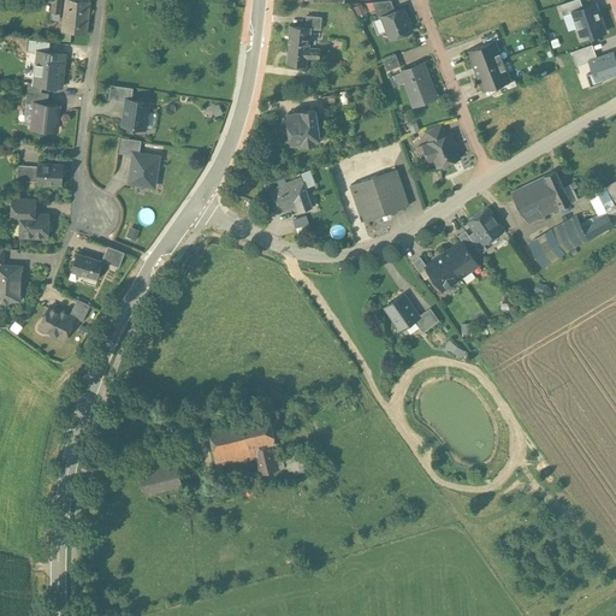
[(61,0),(49,0),(49,3),(53,3),(52,12),(60,13),(61,0)]
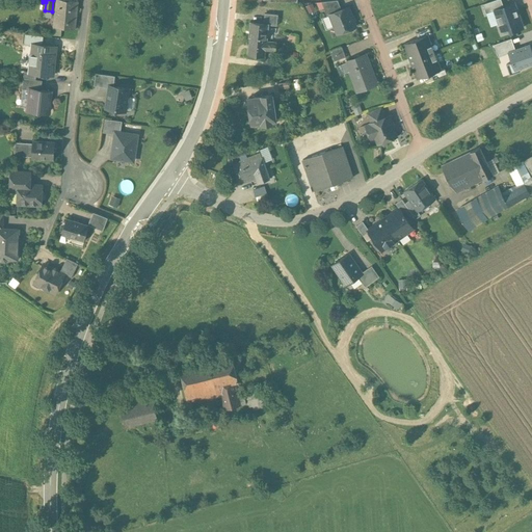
[(78,1),(70,0),(56,0),(53,26),(75,29),(78,1)]
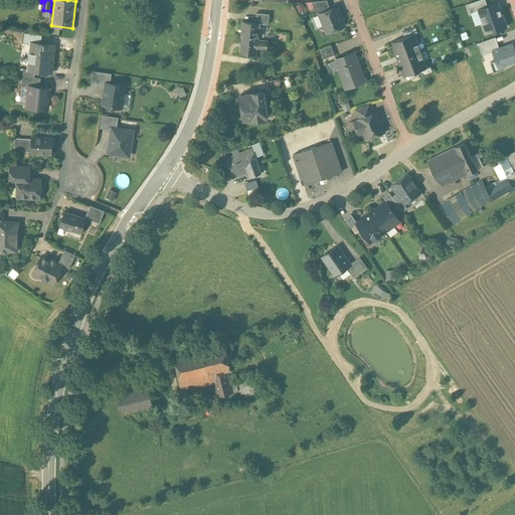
[(327,0),(311,2),(317,16),(320,14),(319,14),(331,9),(327,0)]
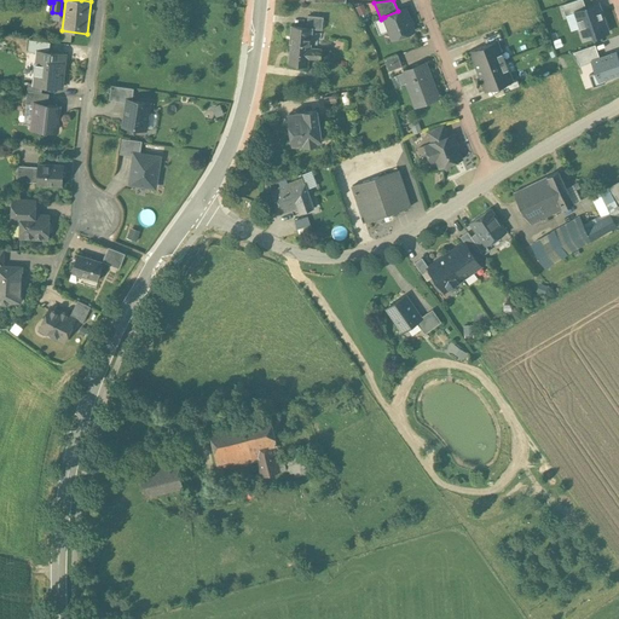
[(583,0),(576,0),(562,5),(566,16),(574,12),(583,38),(591,34),(593,39),(609,34),(600,3),(585,7),(583,0)]
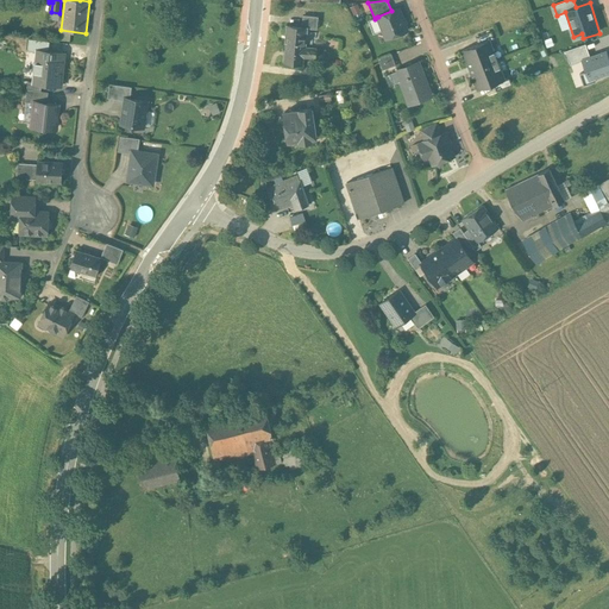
[(391,11),(377,17),(378,17),(387,38),(407,31),(399,8),(391,11)]
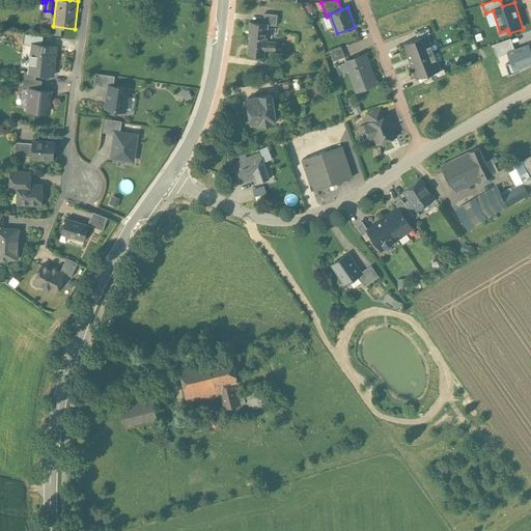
[(278,15),(264,14),(263,24),(269,24),(269,25),(276,26),(278,15)]
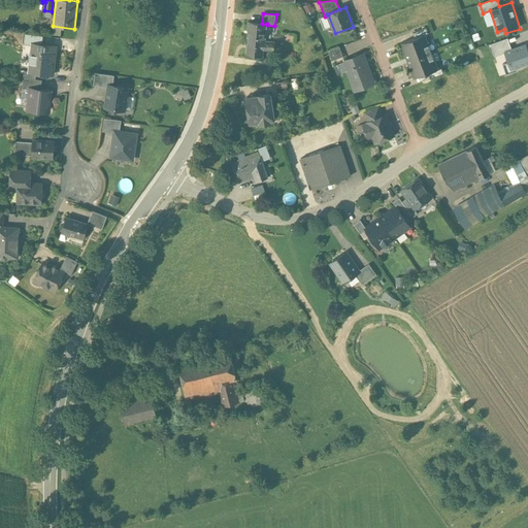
[(248,37),(265,39),(267,25),(267,24),(262,24),(249,22),(246,37),(248,37)]
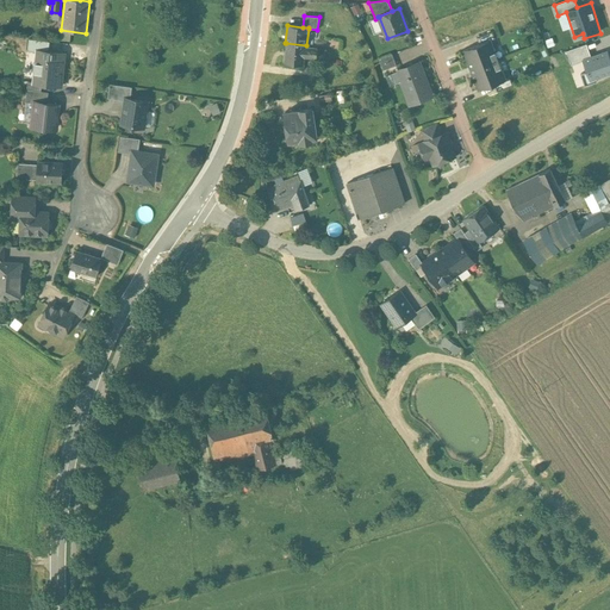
[(492,31),(477,38),(479,44),(490,41),(496,38),(492,31)]
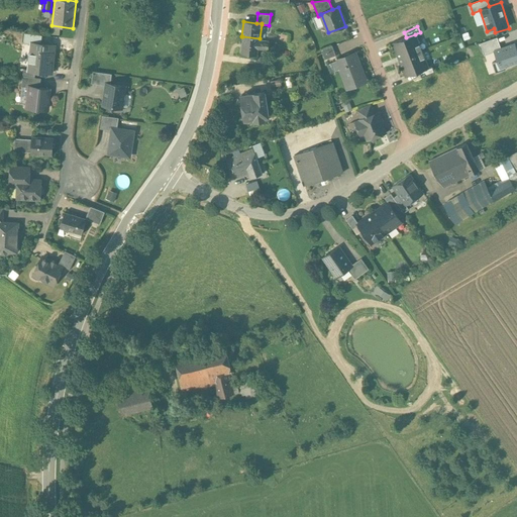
[(36,34),(23,32),(22,38),(22,39),(35,41),(36,34)]
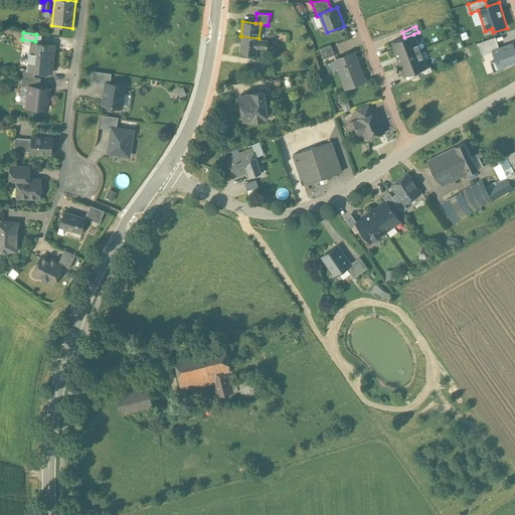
[(467,32),(461,34),(463,40),(469,38),(467,32)]
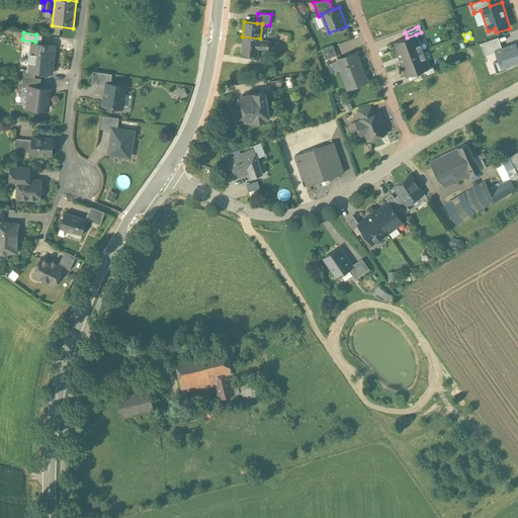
[(407,37),(394,42),(407,77),(420,72),(429,68),(416,34),(407,37)]
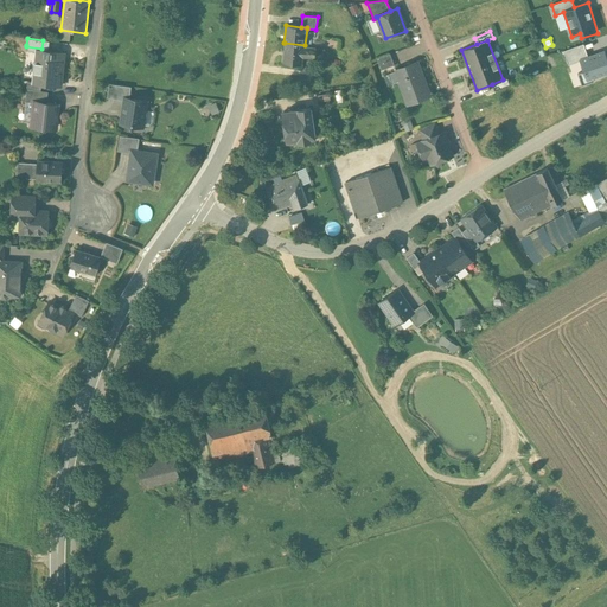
[(304,48),(305,45),(285,43),(283,63),(302,65),(302,56),(314,57),(314,49),(304,48)]
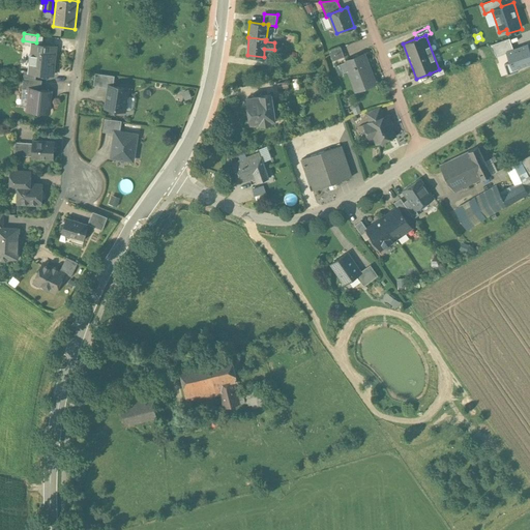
[(509,38),(492,45),(496,57),(506,53),(509,62),(504,64),(507,75),(520,70),(519,68),(529,64),(529,51),(528,43),(513,49),(509,38)]
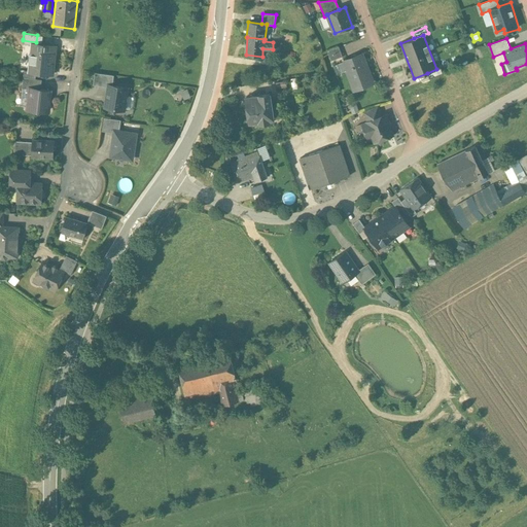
[(56,45),(34,43),(33,54),(31,54),(29,71),(29,72),(36,73),(53,74),(56,45)]
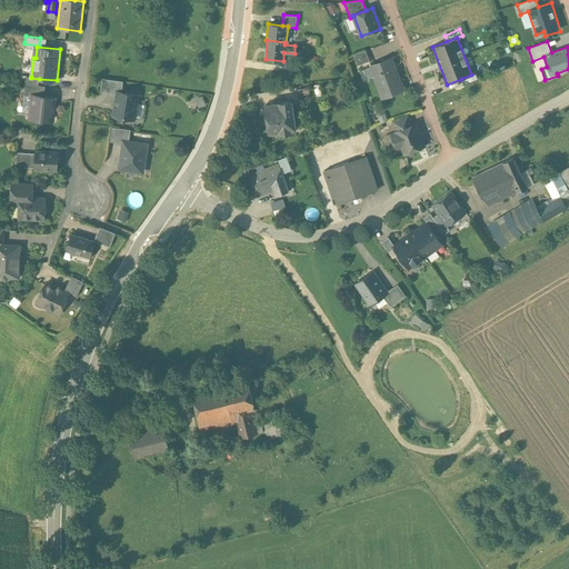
[(366,50),(353,55),(357,66),(370,61),(366,50)]
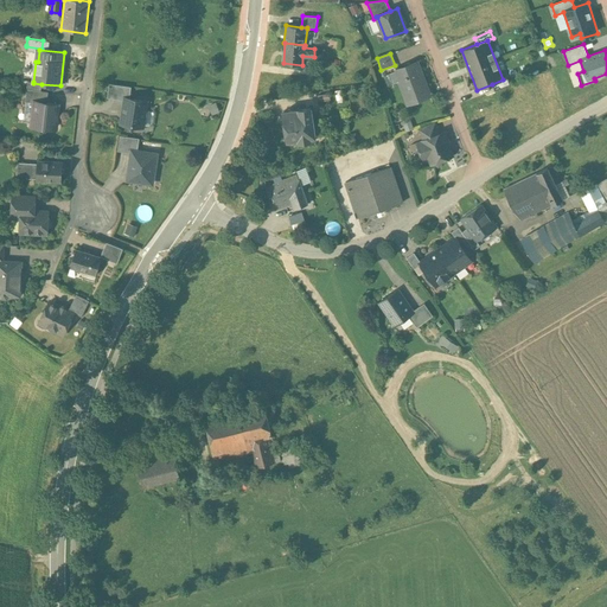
[(416,63),(390,72),(394,83),(400,81),(408,103),(429,95),(416,63)]
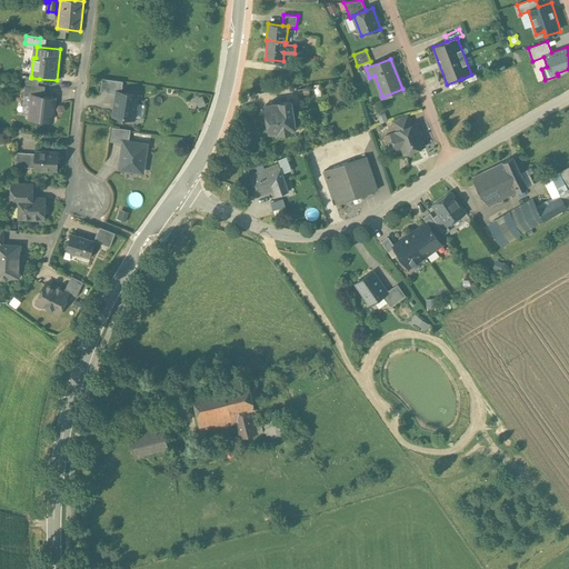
[(476,73),(471,75),(461,79),(463,85),(478,79),(476,73)]
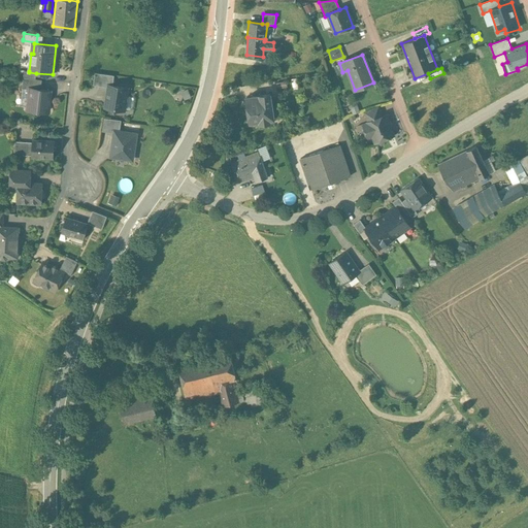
[(102,73),(95,72),(93,85),(100,86),(102,73)]
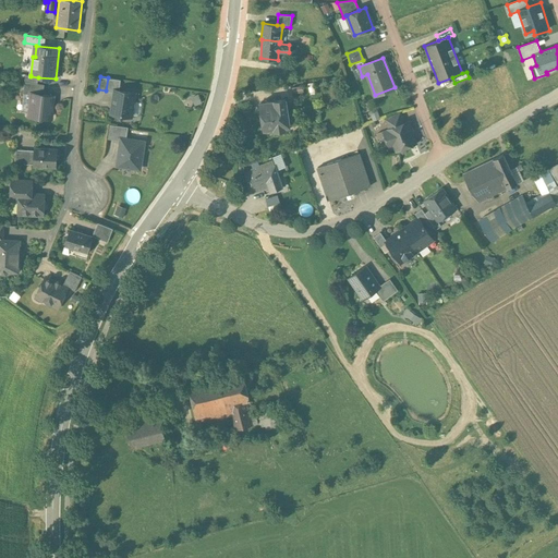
[(121,80),(108,77),(106,91),(114,92),(116,89),(119,91),(121,80)]
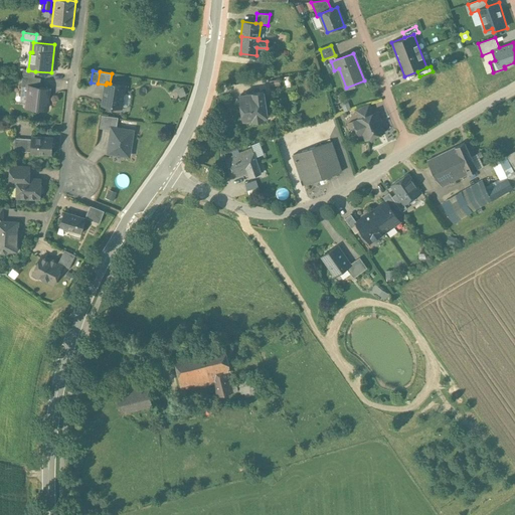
[(286,74),(273,76),(274,84),(287,82),(286,74)]
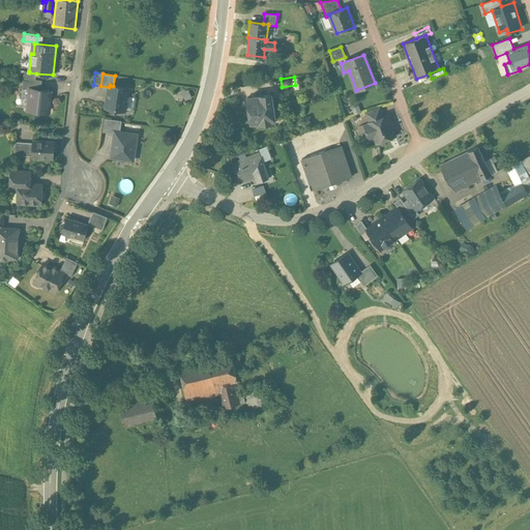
[(36,79),(24,78),(23,88),(31,89),(41,90),(42,80),(36,79)]
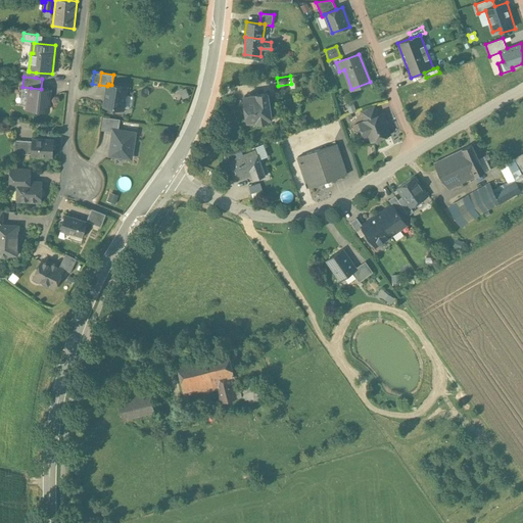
[(111,85),(108,84),(107,86),(104,106),(124,109),(127,87),(111,85)]
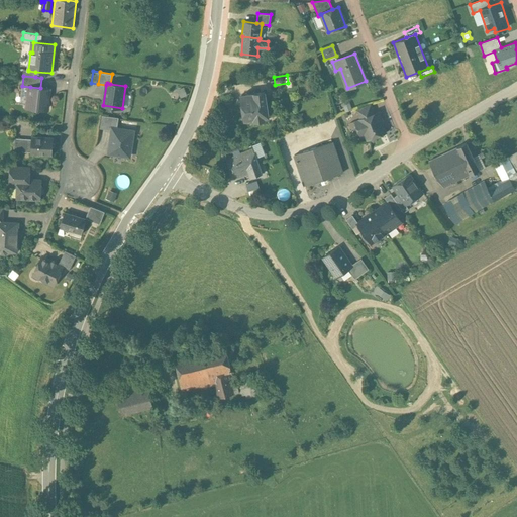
[(40,88),(30,87),(28,101),(27,102),(26,106),(28,108),(31,108),(33,107),(47,108),(49,89),(40,88)]
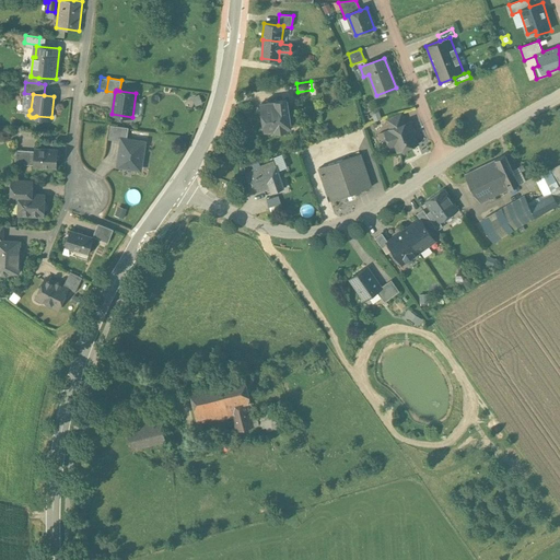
[(287,98),(261,102),(265,128),(268,127),(269,133),(278,132),(277,129),(288,127),(288,125),(296,124),(294,115),(290,116),(287,98)]
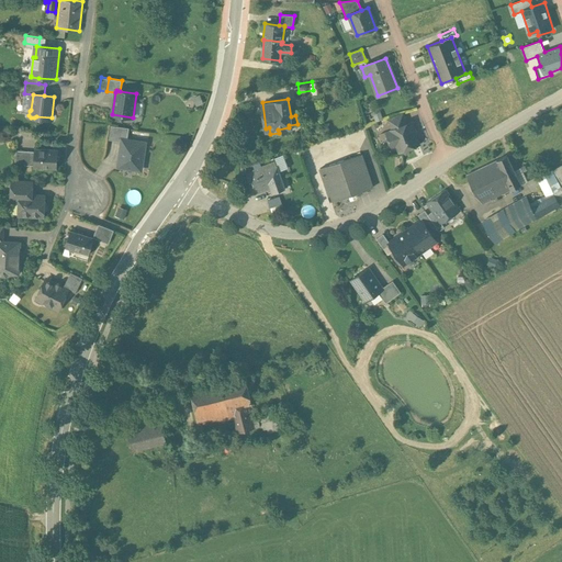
[(403,114),(389,120),(392,130),(406,124),(403,114)]
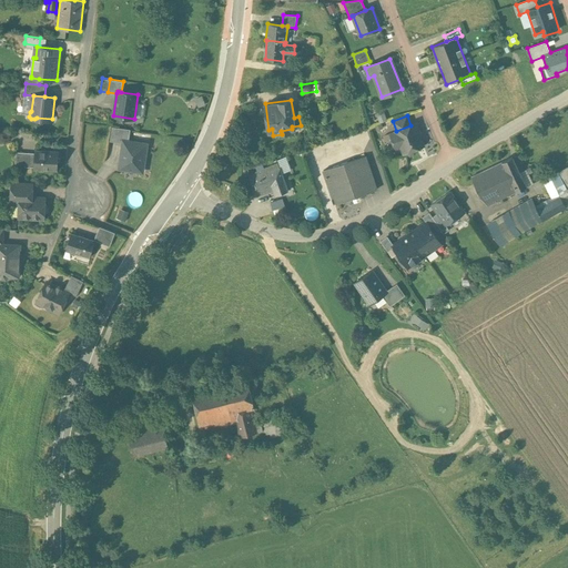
[(396,131),(395,131),(396,133),(395,133),(394,137),(397,145),(401,146),(402,145),(404,152),(404,153),(406,152),(406,153),(411,155),(414,153),(416,150),(415,149),(423,145),(421,139),(422,137),(419,131),(417,130),(415,124),(411,125),(396,131)]
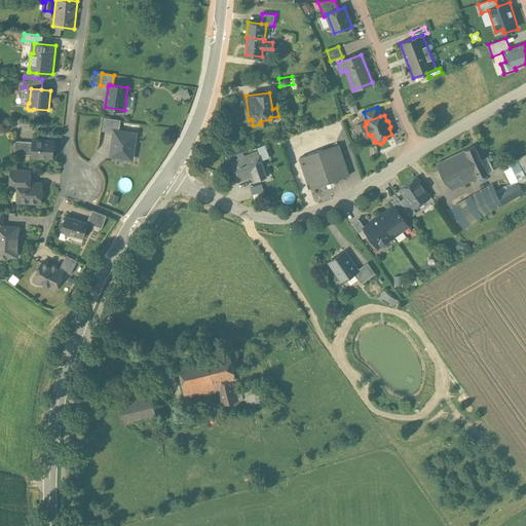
[(121,120),(110,118),(108,132),(114,133),(114,130),(119,130),(121,120)]
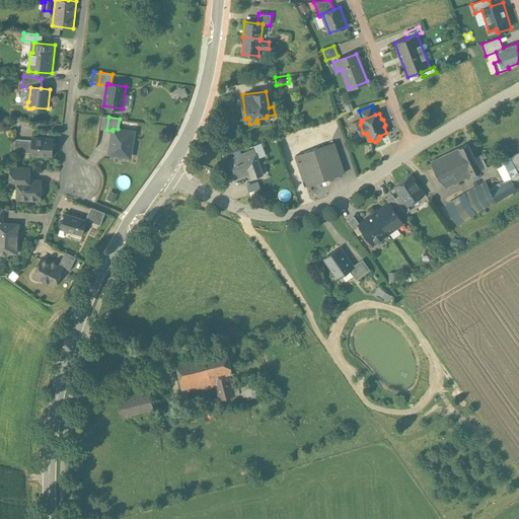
[(118,129),(113,129),(113,131),(109,153),(130,157),(134,132),(118,129)]
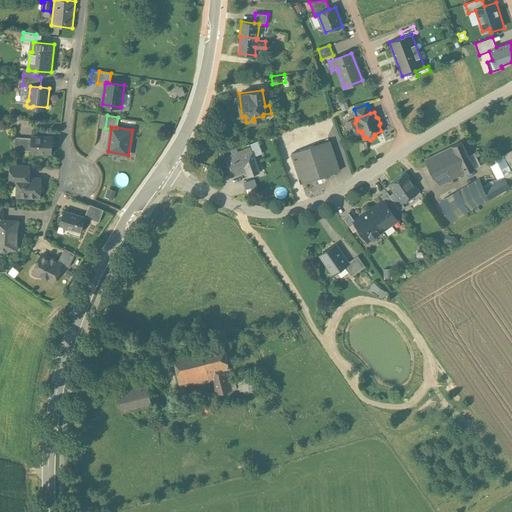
[(52,135),(33,134),(33,138),(32,151),(52,152),(52,135)]
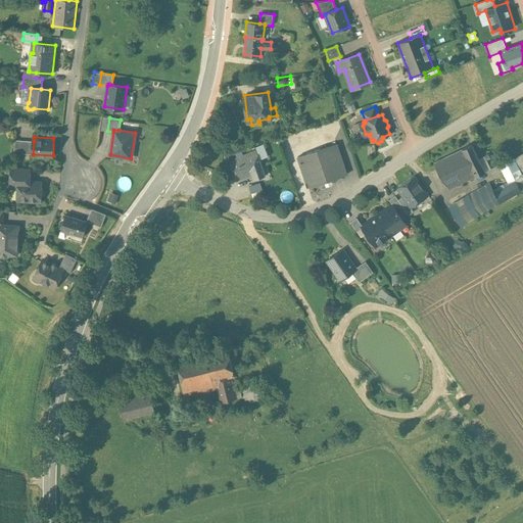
[(34,141),(15,140),(14,153),(33,154),(34,141)]
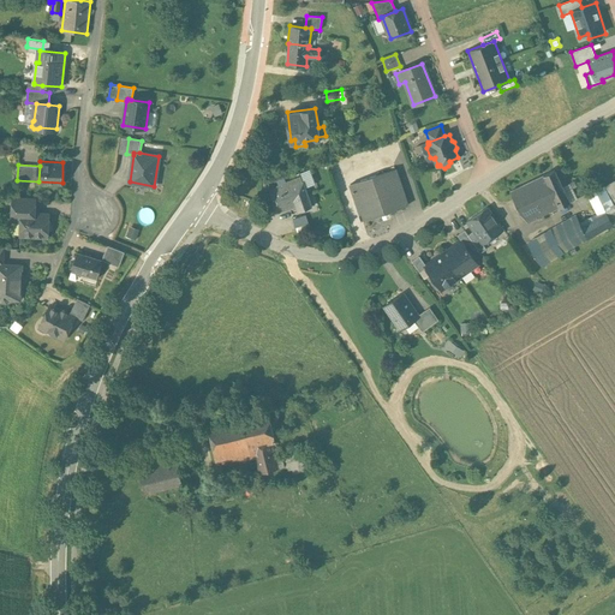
[(395,169),(350,185),(362,221),(407,206),(395,169)]
